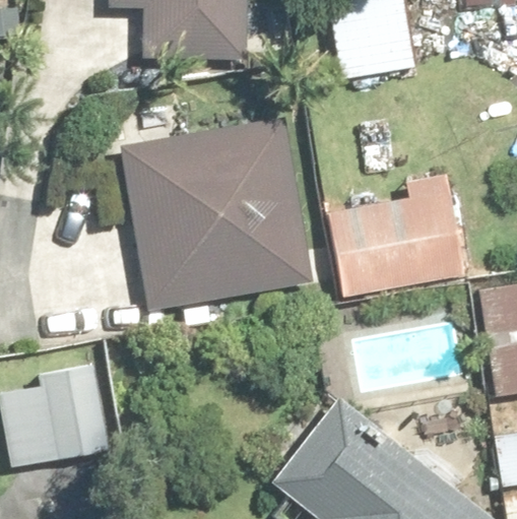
[(108,0),(108,8),(143,9),(142,56),(244,59),(245,0),(108,0)]
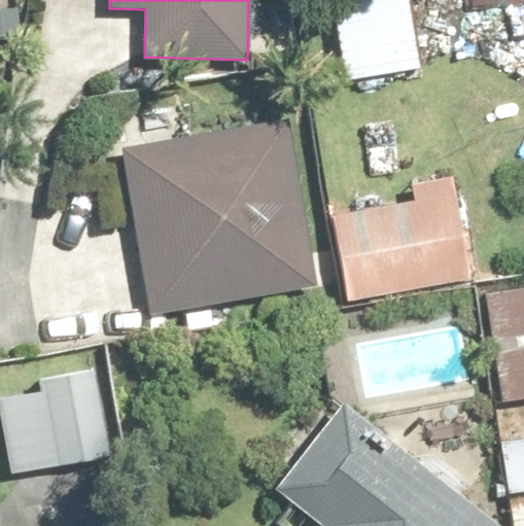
[(332,0),(348,81),(420,67),(407,0),(332,0)]
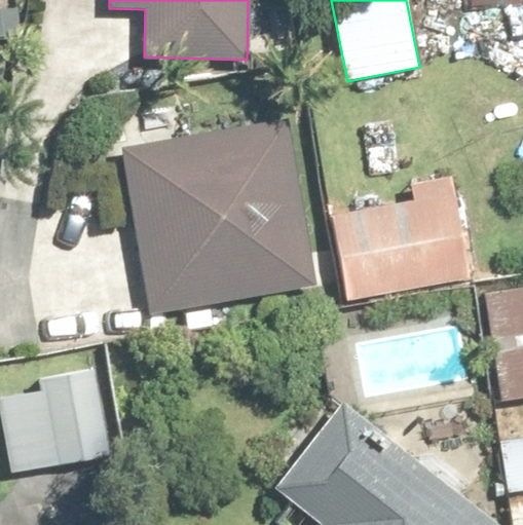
[(288,121),(124,147),(151,311),(314,286),(288,121)]
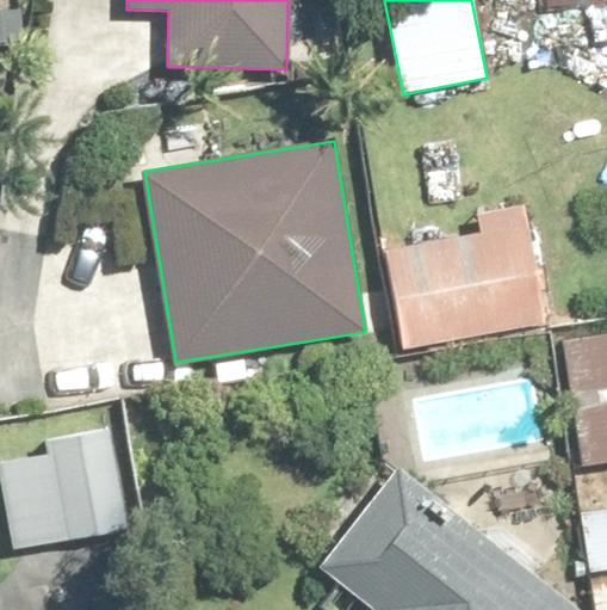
[(549,330),(530,205),(477,213),(481,238),(384,252),(398,352),(549,330)]
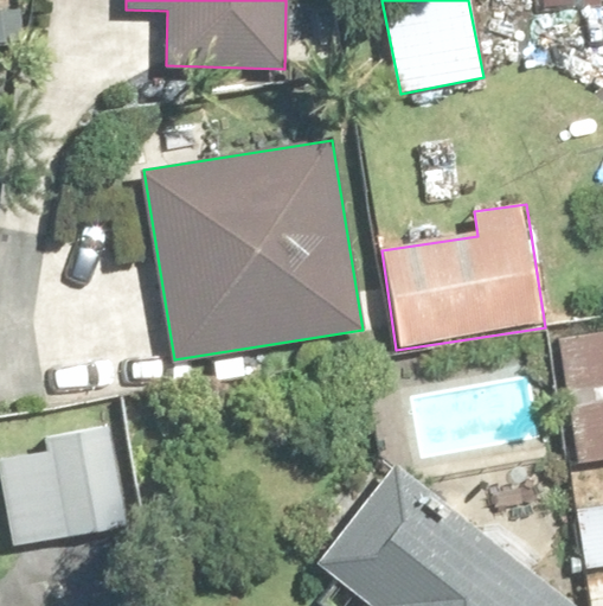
[(602,332),(562,337),(575,455),(602,452),(602,332)]
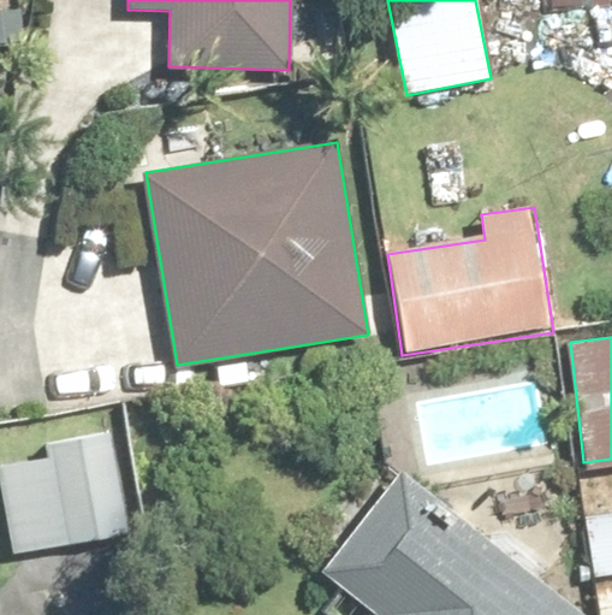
[(130,531),(112,432),(47,444),(49,459),(0,468),(0,482),(13,554),(130,531)]
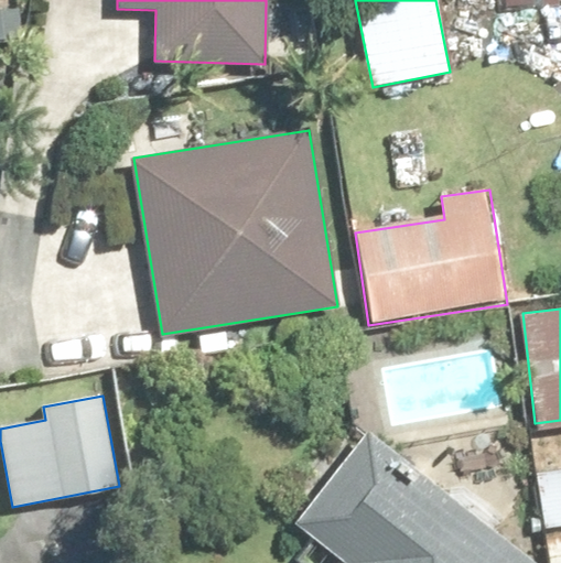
[(528,562),(364,434),(293,523),(313,539),(293,562),(528,562)]
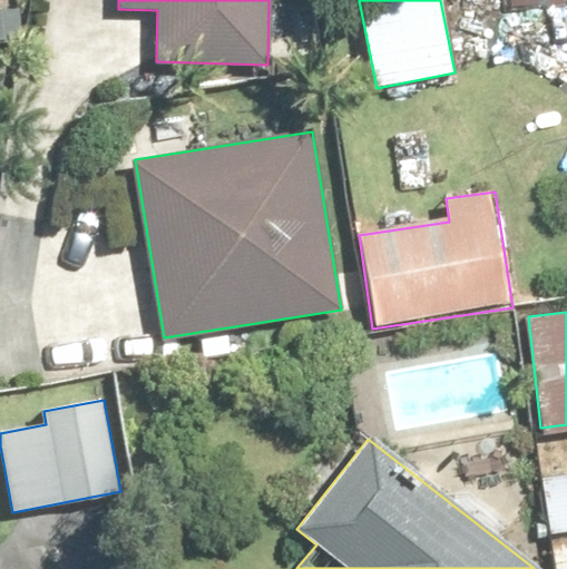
[(566,568),(566,478),(543,481),(553,568),(566,568)]
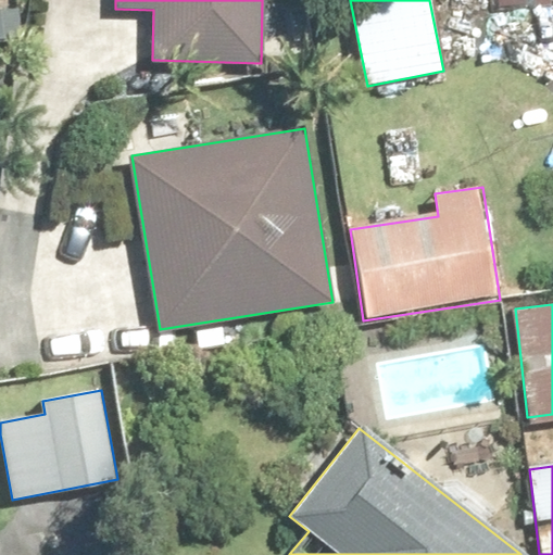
All buildings are outlined.
